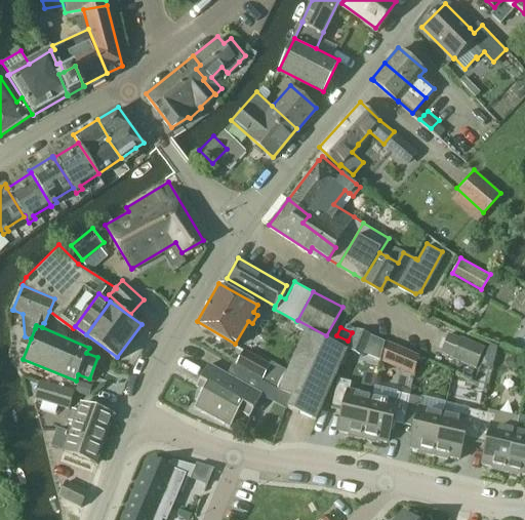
[(356,327),(347,347),(363,354),(372,333),(356,327)]
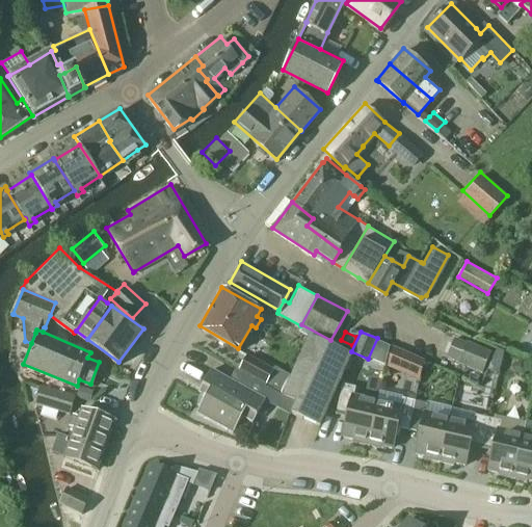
[(296,399),(291,411),(319,423),(350,352),(309,334),(283,393),(296,399)]
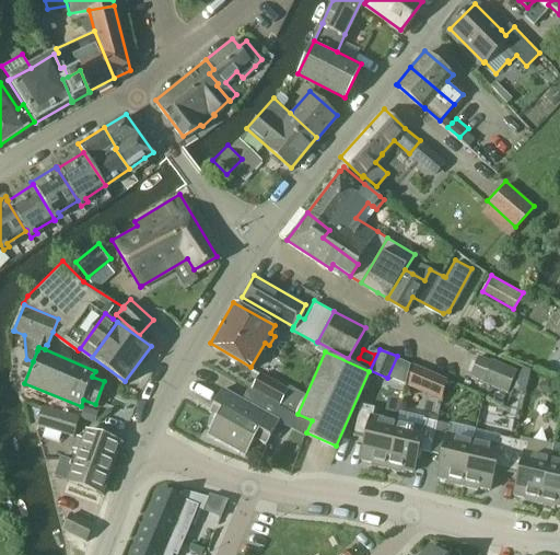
[(482,378),(482,380),(508,391),(517,368),(503,362),(491,357),(490,359),(478,354),(470,372),(482,378)]
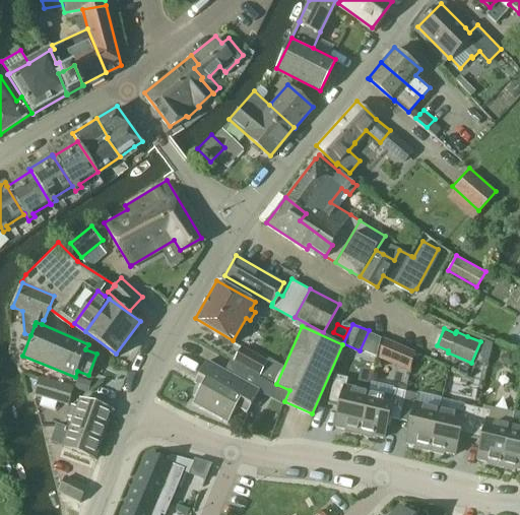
[(383,335),(378,356),(409,369),(414,348),(383,335)]
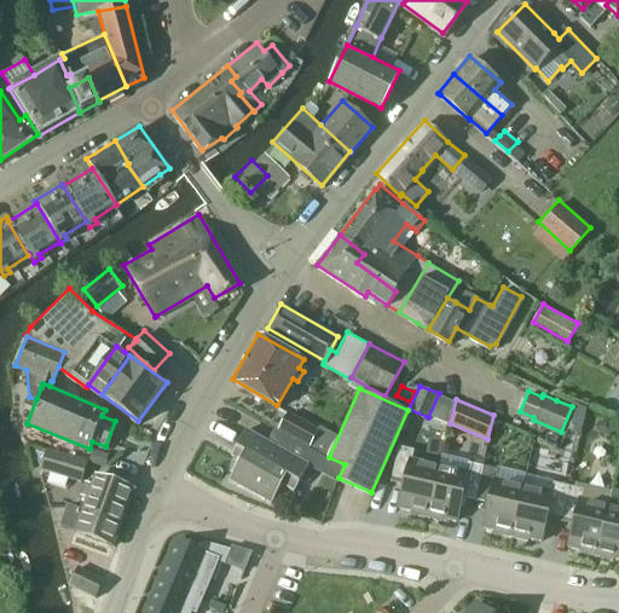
[(580,429),(586,405),(577,402),(566,426),(580,429)]
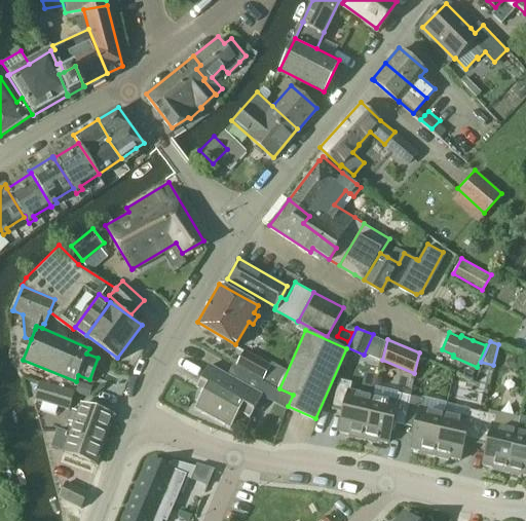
[(250,350),(240,366),(260,377),(268,361),(250,350)]
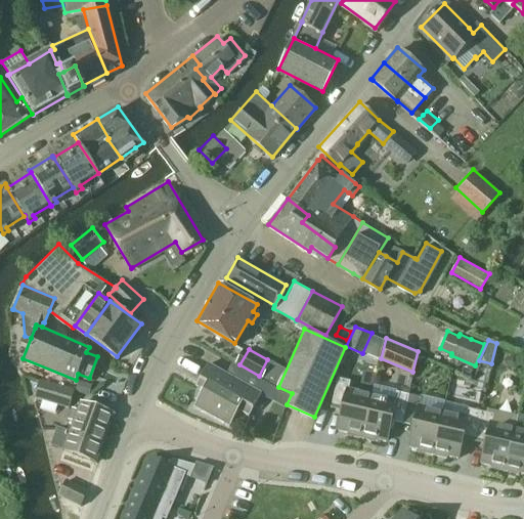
[(515,352),(503,358),(507,365),(513,368),(520,362),(515,352)]
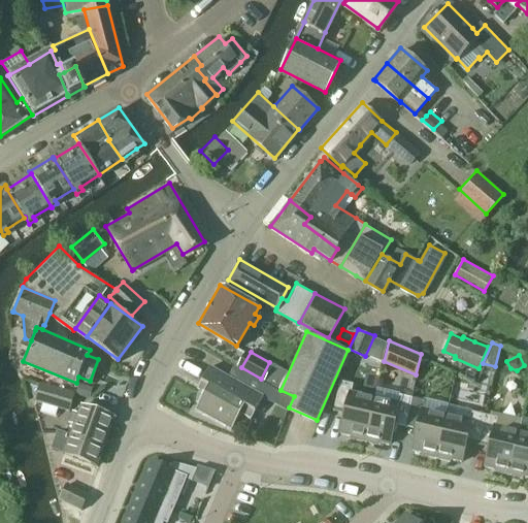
[(204,391),(195,407),(231,427),(239,412),(251,417),(263,393),(267,396),(272,387),(231,363),(225,372),(209,363),(197,387),(204,391)]
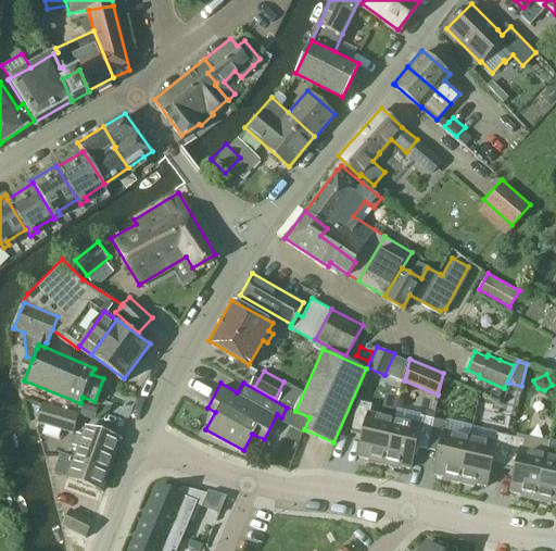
[(382,461),(393,416),(369,411),(371,401),(357,399),(351,429),(363,431),(357,453),(368,455),(368,458),(382,461)]
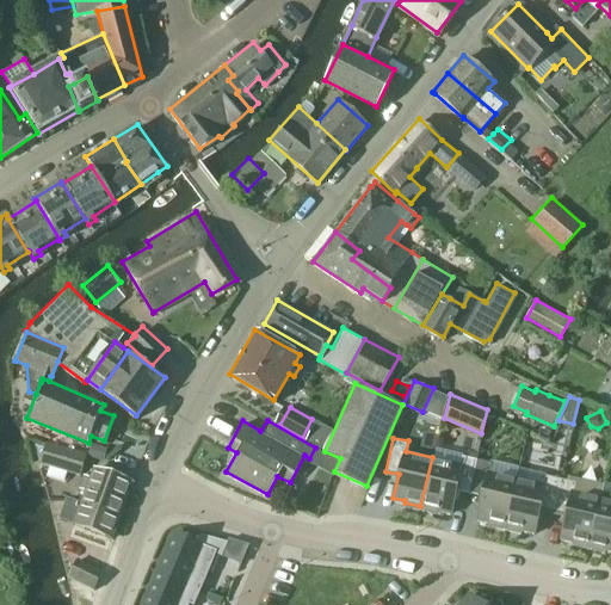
[(41,462),(81,474),(88,452),(48,440),(41,462)]
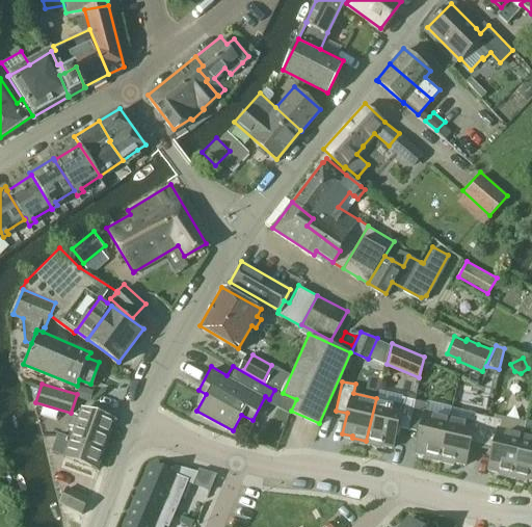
[(80,385),(77,394),(86,397),(89,388),(80,385)]
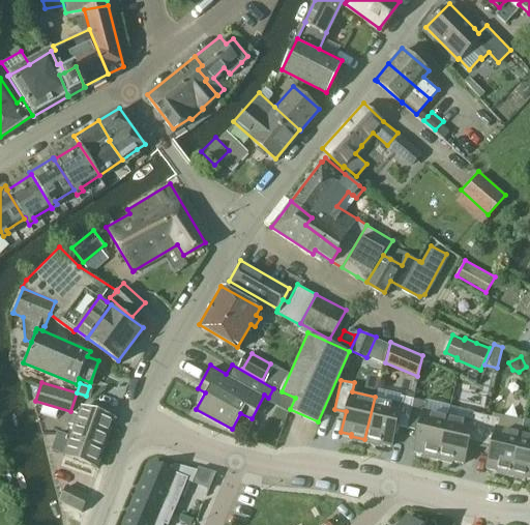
[(395,423),(407,426),(413,397),(401,394),(399,402),(375,397),(364,439),(380,443),(380,440),(390,443),(395,423)]
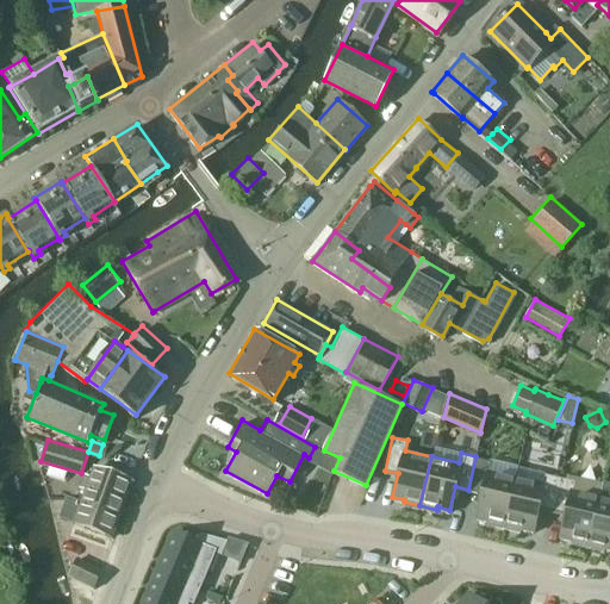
[(475,456),(468,490),(481,492),(475,516),(487,520),(487,522),(504,525),(515,475),(489,469),(491,460),(475,456)]
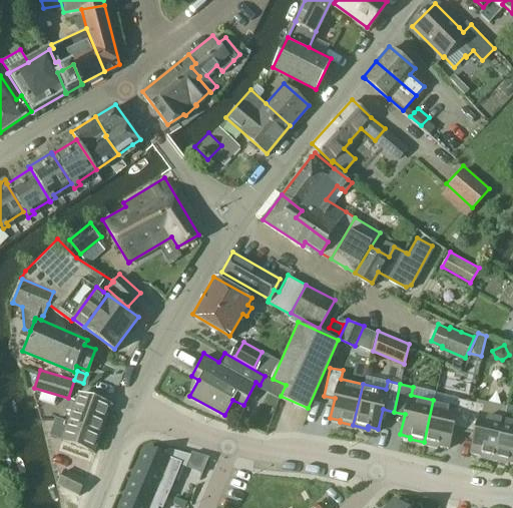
[(78,392),(68,422),(99,432),(109,403),(78,392)]
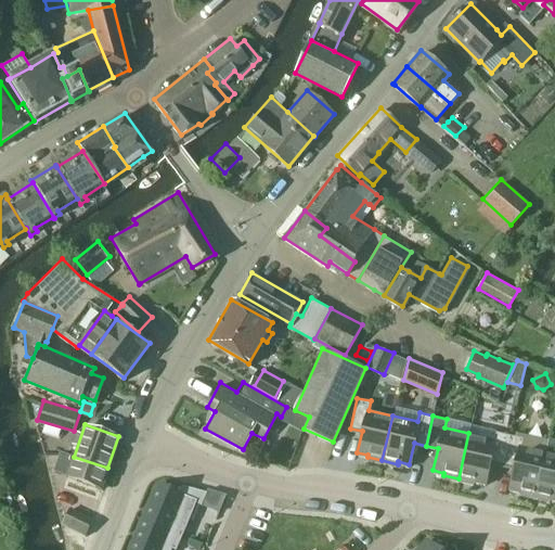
[(468,433),(459,478),(473,482),(474,480),(485,483),(490,461),(502,463),(508,433),(495,430),(493,439),(468,433)]
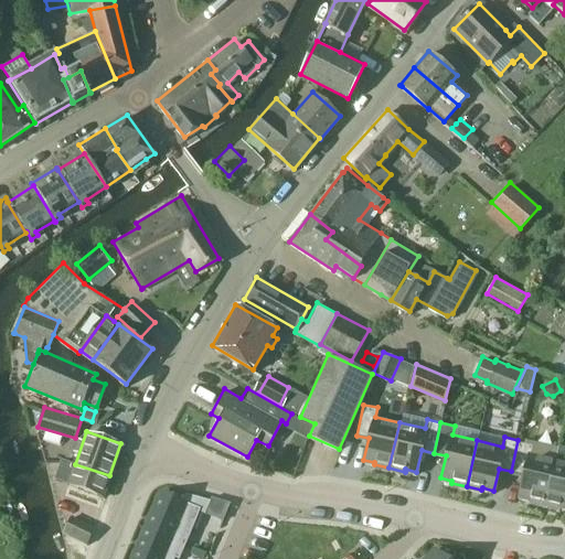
[(551,474),(554,458),(530,452),(532,443),(518,440),(511,471),(523,474),(518,496),(529,498),(529,501),(544,504),(551,474)]
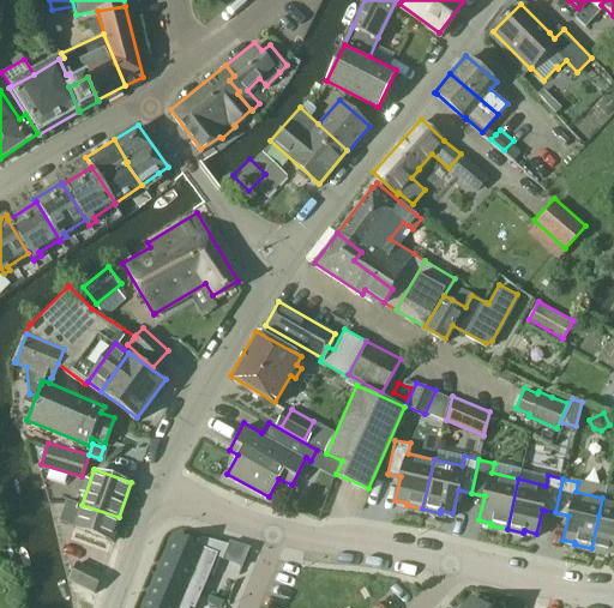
[(599,516),(591,548),(607,552),(607,549),(613,551),(613,486),(606,485),(602,498),(599,516)]
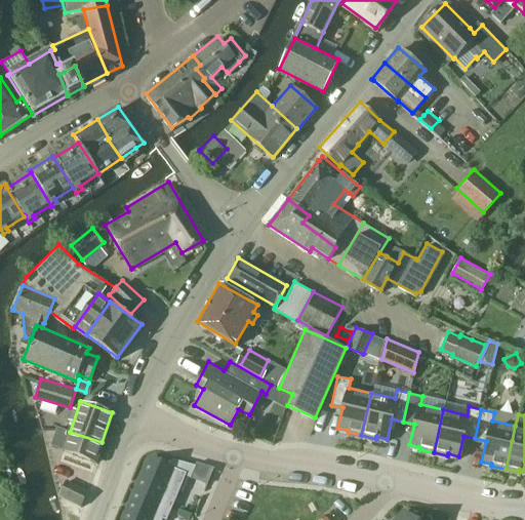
[(70,432),(56,428),(55,433),(51,444),(64,448),(95,460),(102,442),(70,432)]
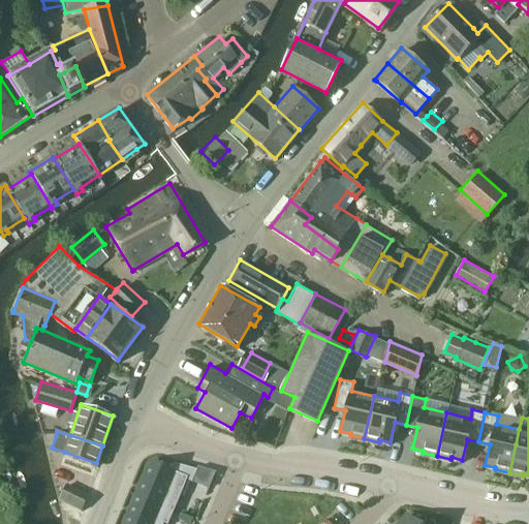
[(149,460),(135,492),(174,507),(187,479),(191,481),(192,479),(197,468),(196,467),(174,461),(170,468),(149,460)]
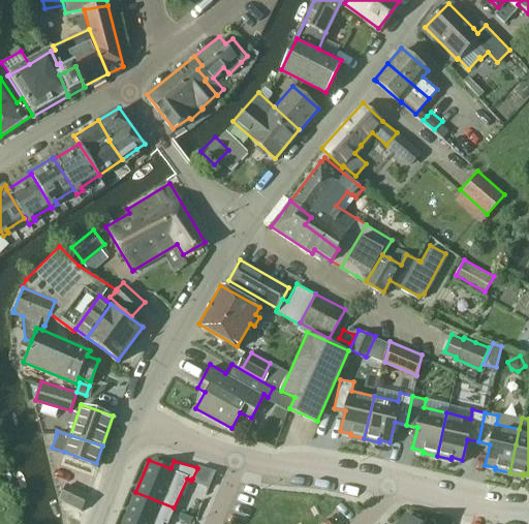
[(58,498),(59,499),(81,510),(88,492),(66,482),(58,498)]
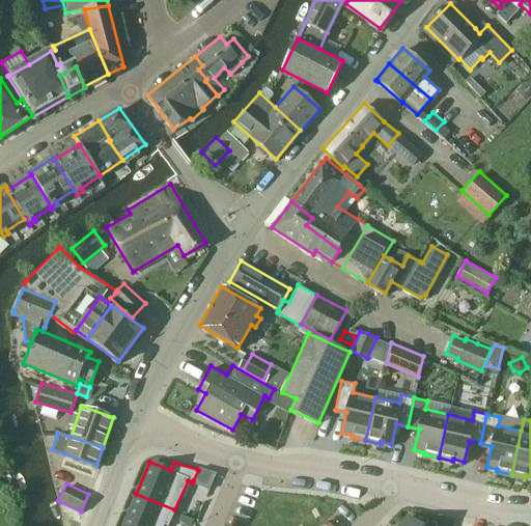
[(136,494),(122,525),(163,525),(164,524),(168,525),(174,509),(136,494)]
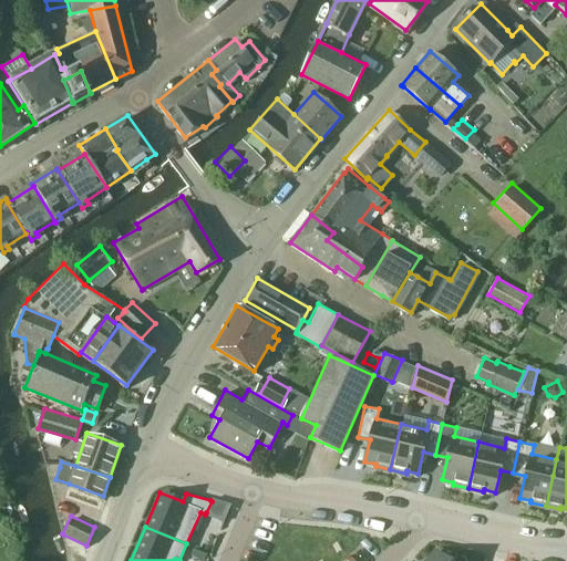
[(194,547),(192,553),(204,559),(206,552),(194,547)]
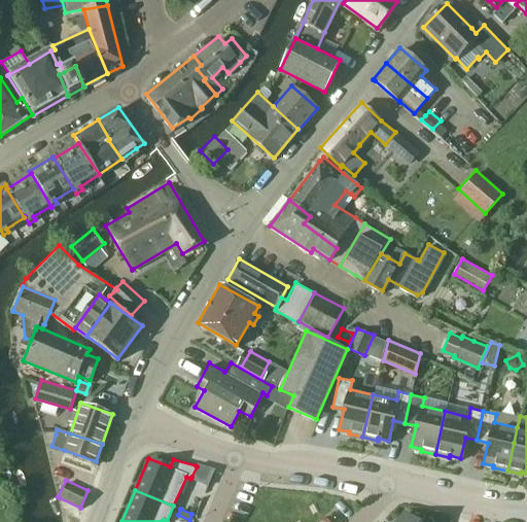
[(416,521),(405,511),(393,521),(416,521)]
